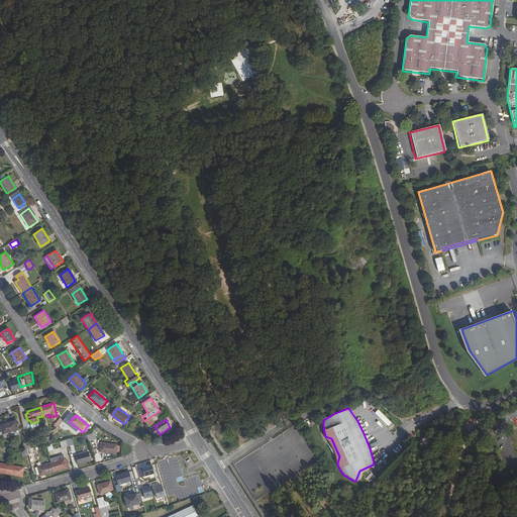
[(18,429),(16,421),(0,425),(3,434),(18,429)]
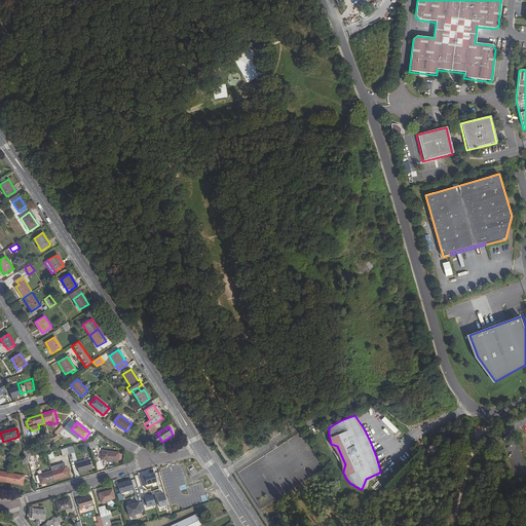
[(345,464),(337,446),(334,445),(335,448),(335,450),(336,453),(337,456),(336,457),(338,459),(340,462),(341,464),(344,467),(345,464)]
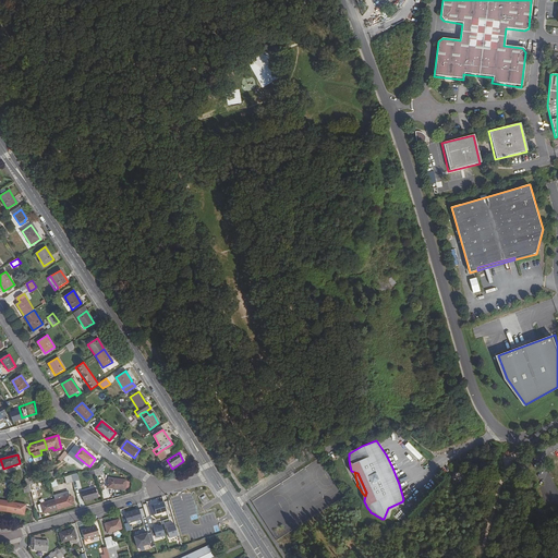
[(125,490),(126,481),(109,477),(107,487),(125,490)]
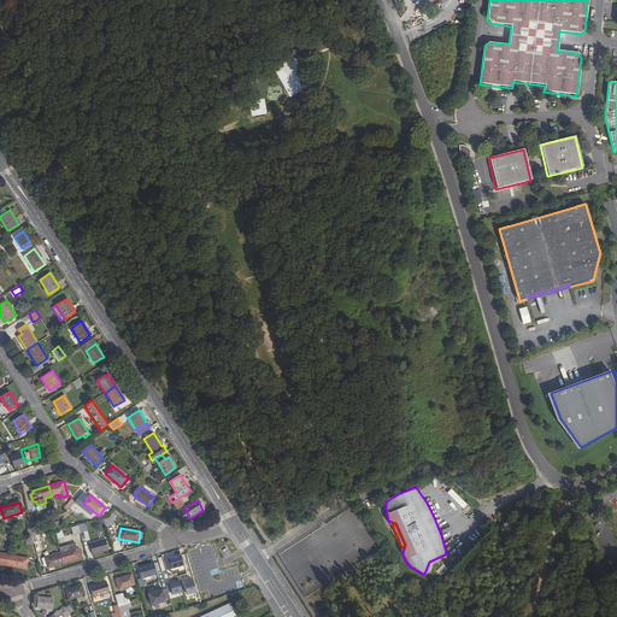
[(93,554),(109,550),(106,540),(89,544),(93,554)]
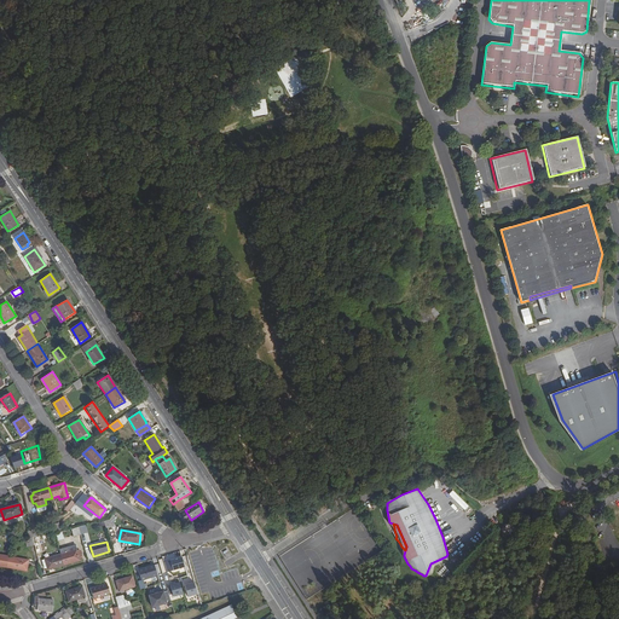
[(77,550),(61,555),(64,565),(80,560),(77,550)]
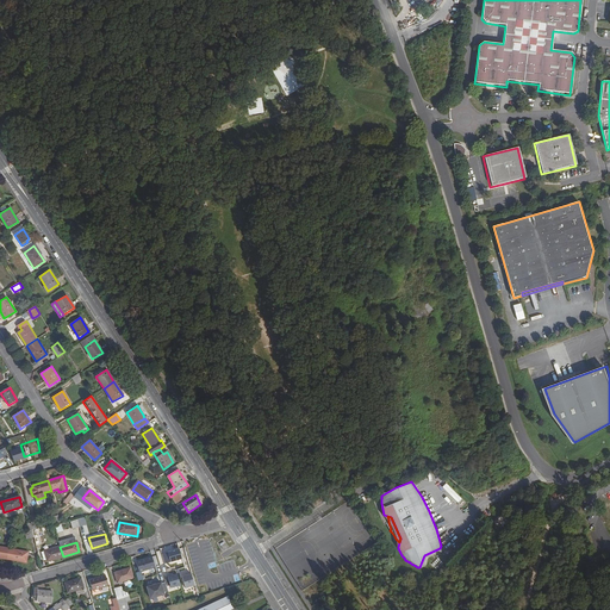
[(48,561),(63,556),(60,547),(44,551),(47,559),(48,561)]
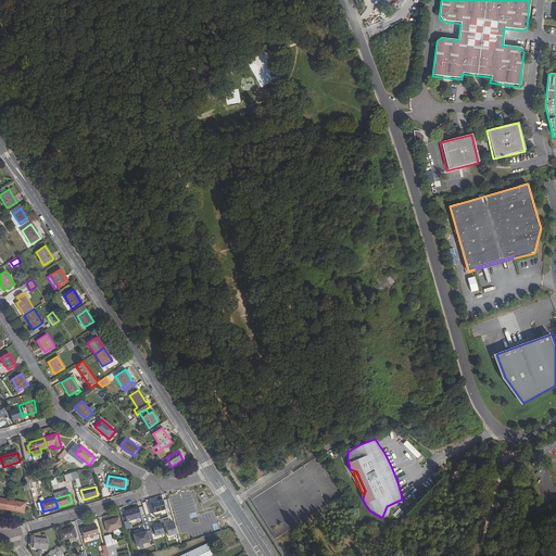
[(24,513),(26,503),(9,500),(7,509),(24,513)]
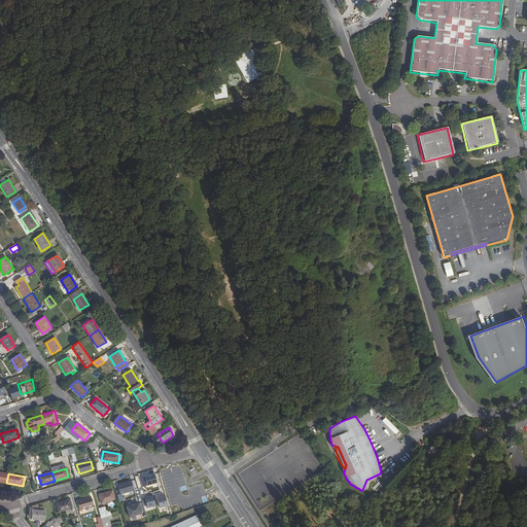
[(147,486),(157,483),(154,475),(145,478),(147,486)]
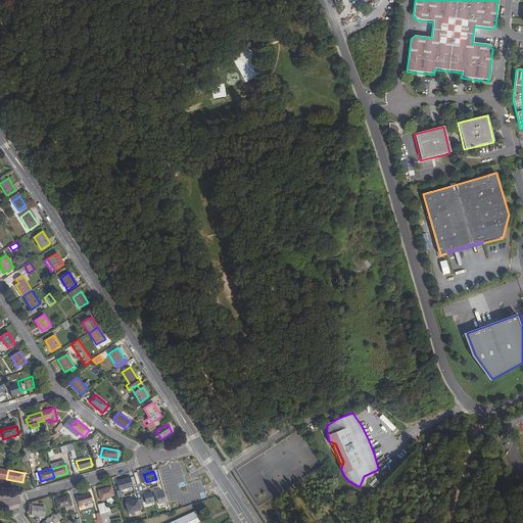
[(120,490),(133,486),(131,477),(116,481),(120,490)]
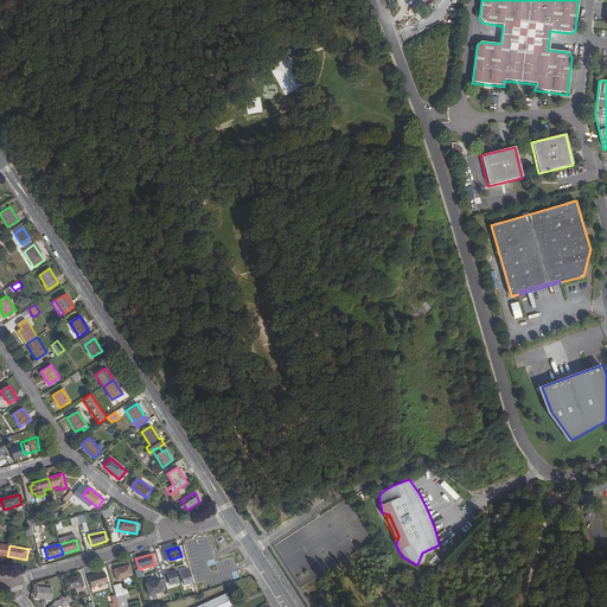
[(429,561),(435,567),(441,560),(435,555),(429,561)]
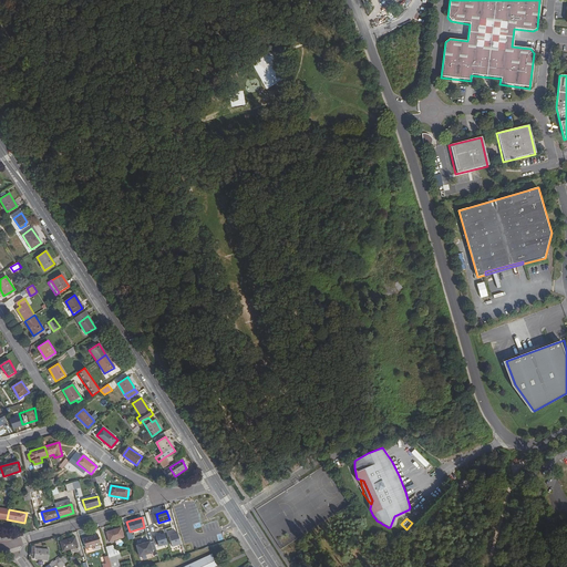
[(124,538),(121,528),(106,533),(109,542),(124,538)]
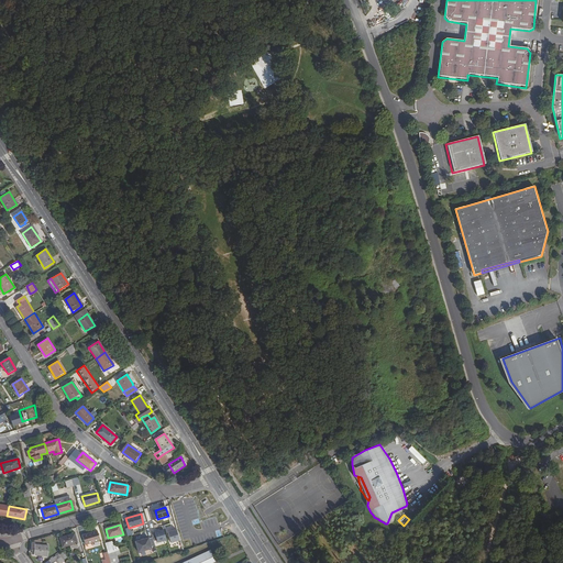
[(155,532),(157,543),(166,540),(163,530),(155,532)]
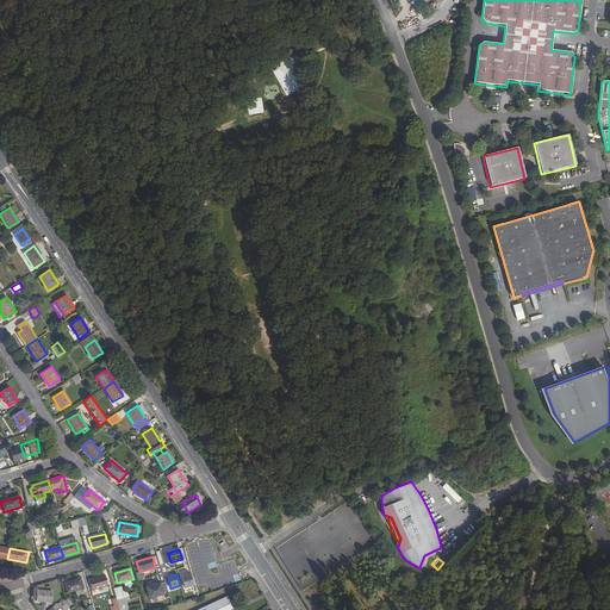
[(191,574),(182,577),(185,589),(194,585),(191,574)]
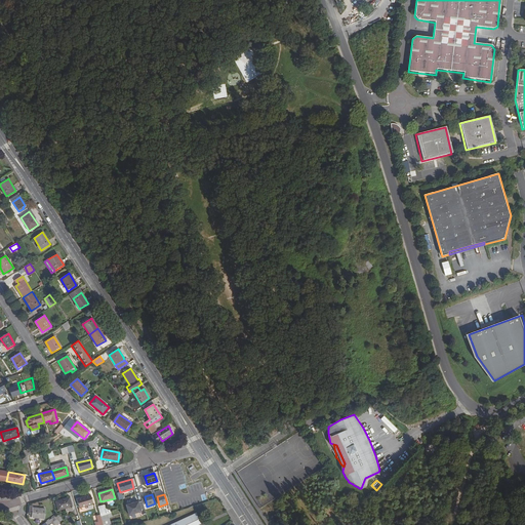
[(79,509),(92,505),(90,495),(76,500),(79,509)]
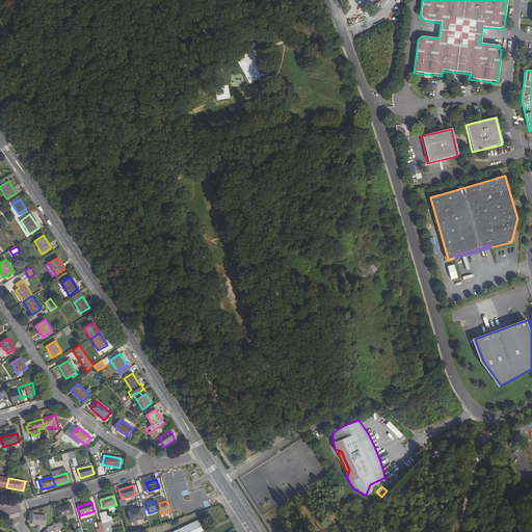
[(73,513),(70,504),(56,508),(59,517),(73,513)]
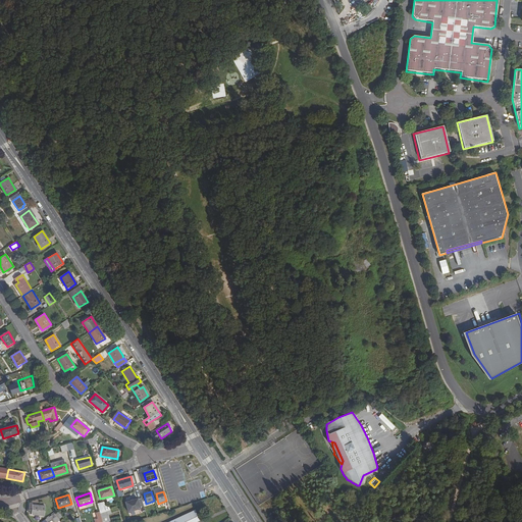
[(138,500),(125,503),(128,513),(141,509),(138,500)]
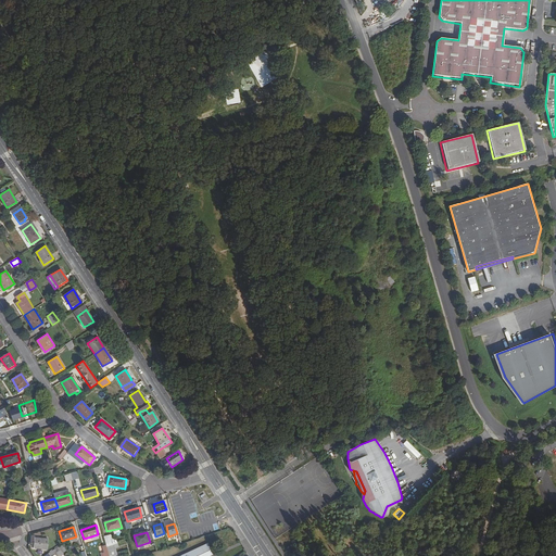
[(48,550),(49,540),(35,539),(35,535),(32,535),(32,543),(34,543),(34,546),(34,548),(48,550)]
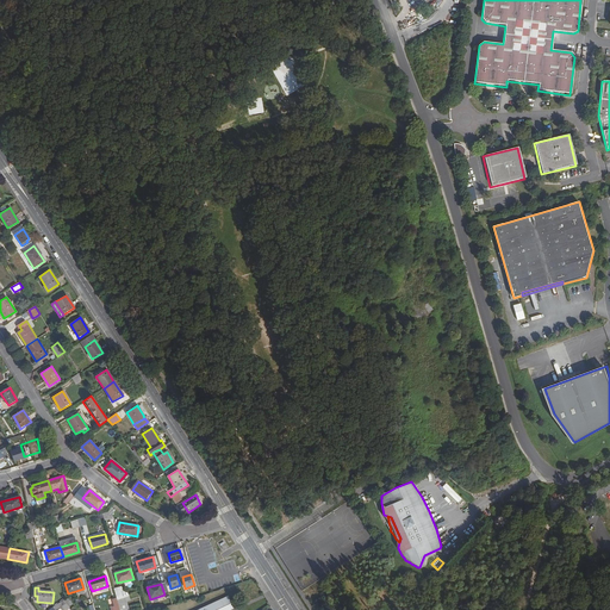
[(120,587),(113,590),(116,598),(125,596),(120,587)]
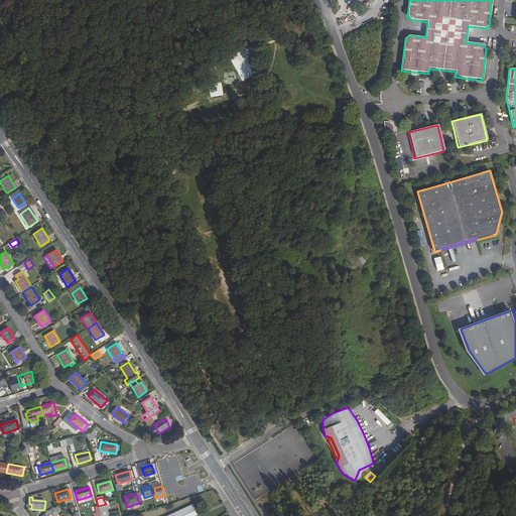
[(106,504),(98,506),(100,512),(100,515),(107,515),(105,509),(109,508),(108,504),(106,504)]
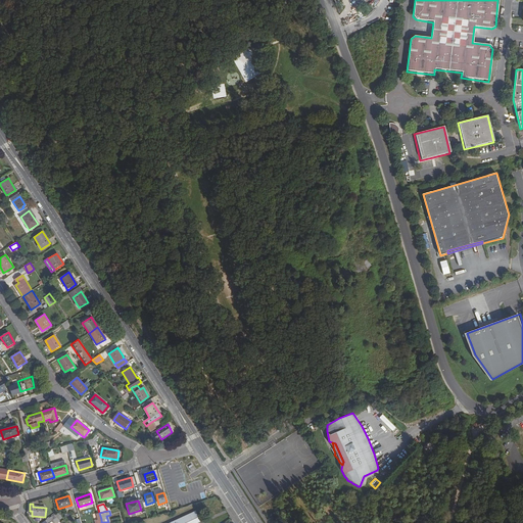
[(200,522),(196,511),(195,511),(195,512),(170,522),(198,522),(200,522)]
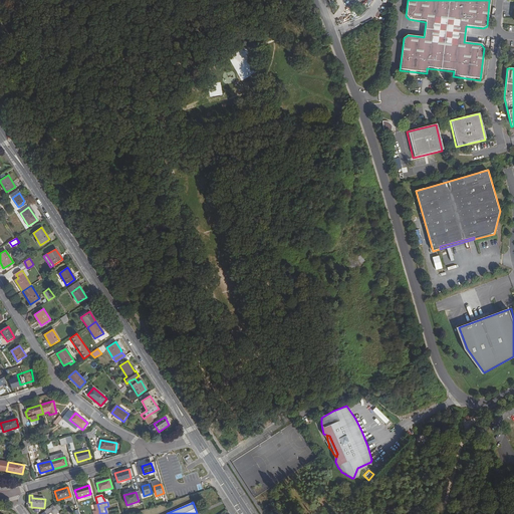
[(45,511),(46,513),(50,511),(55,507),(54,505),(45,511)]
